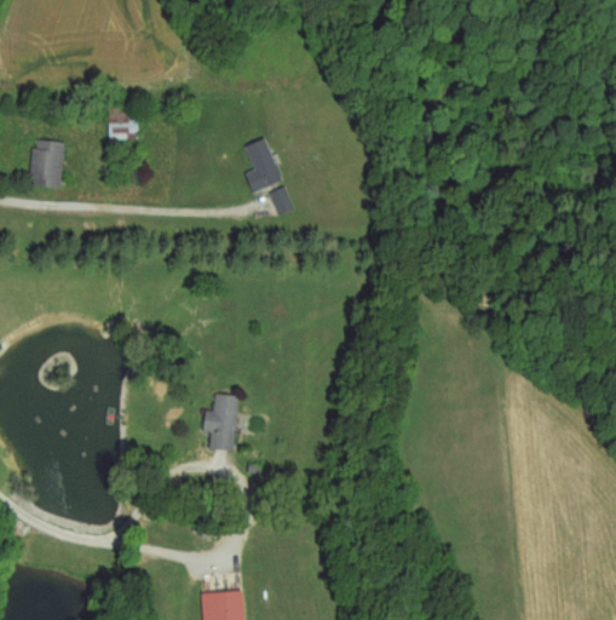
[(138,105),(109,105),(109,139),(138,139),(138,105)]
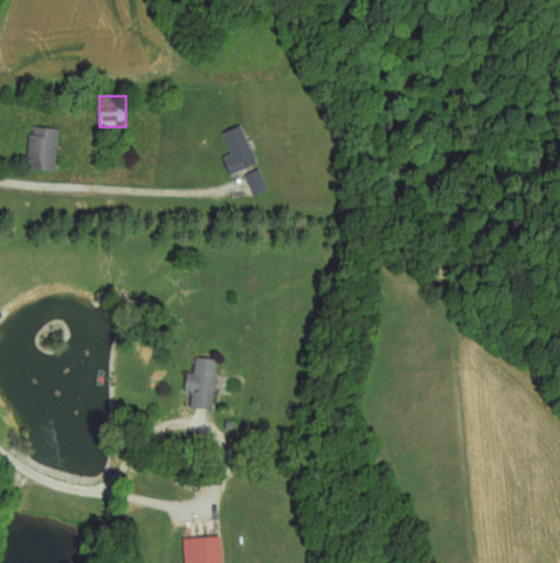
[(222,133),(232,155),(222,159),(229,176),(257,164),(240,125),(222,133)]
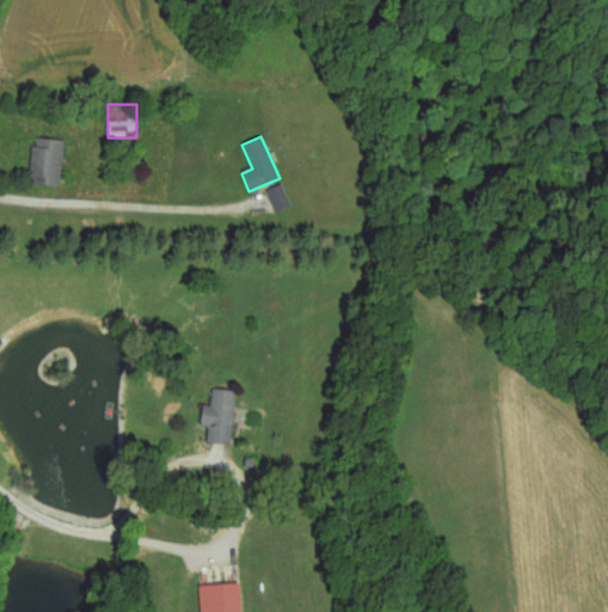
[(65,141),(34,139),(29,184),(59,188),(65,141)]
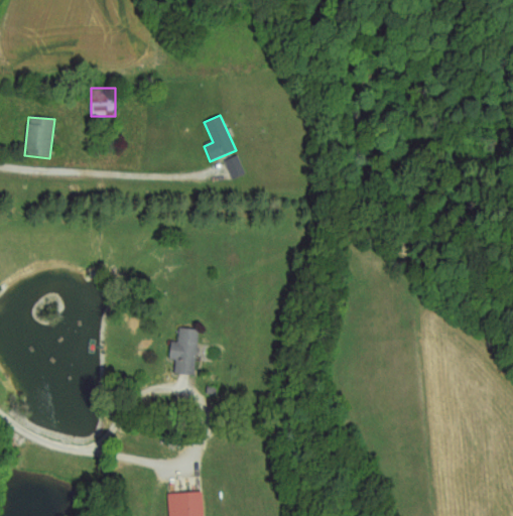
[(199,330),(178,328),(177,343),(171,342),(169,360),(175,360),(174,374),(194,376),(199,330)]
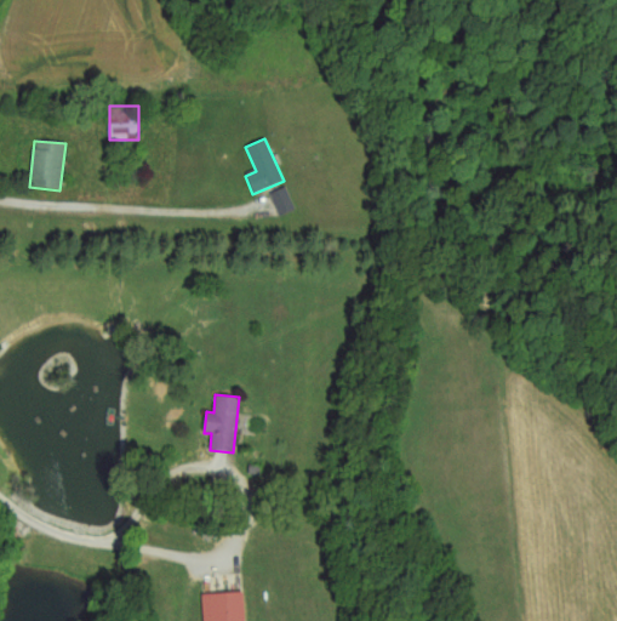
[(243,620),(243,593),(201,594),(201,620),(243,620)]
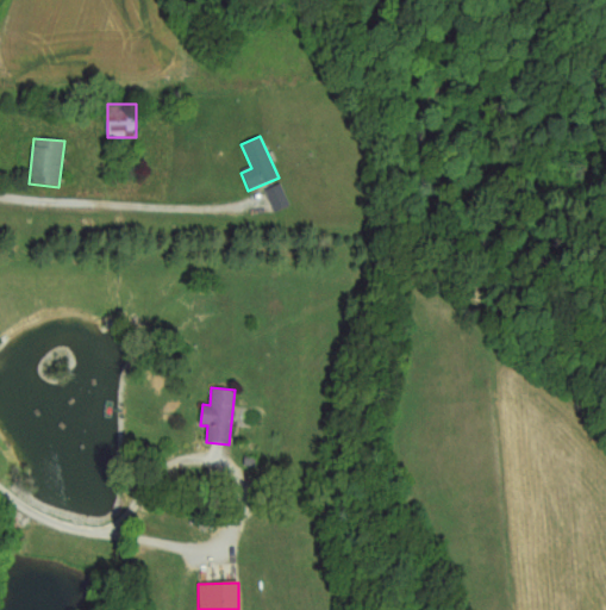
All buildings are outlined.
